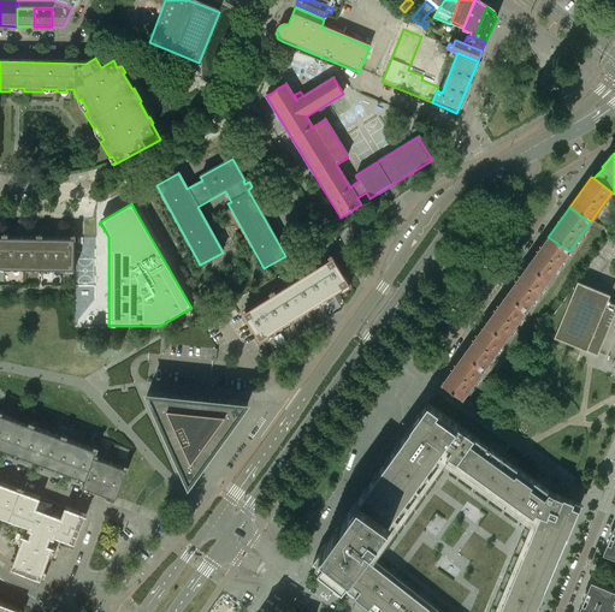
[(548,281),(569,251),(548,237),(526,266),(548,281)]
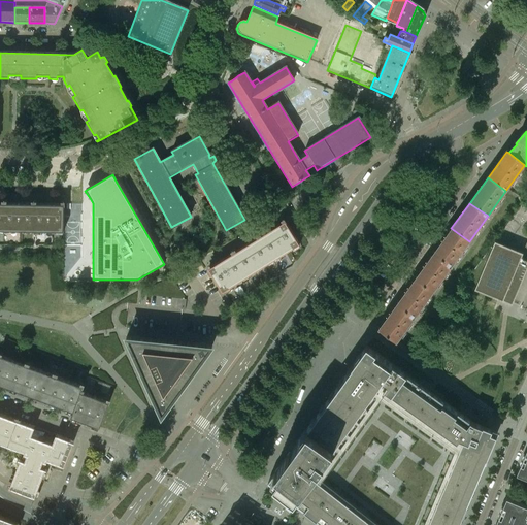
[(32,234),(33,205),(3,205),(3,234),(9,232),(27,232),(32,234)]
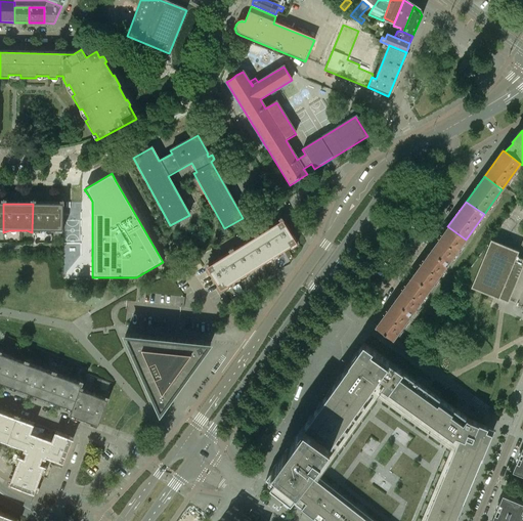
[(62,231),(62,208),(62,205),(33,204),(32,232),(38,231),(44,231),(56,231),(61,233),(61,231),(62,231)]
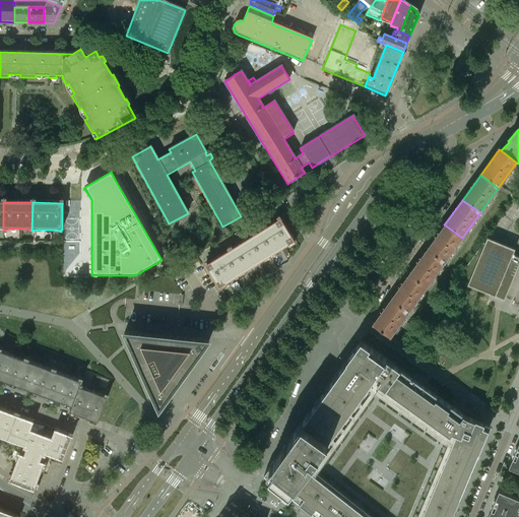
[(294,242),(292,239),(279,219),(255,235),(269,258),(294,242)]
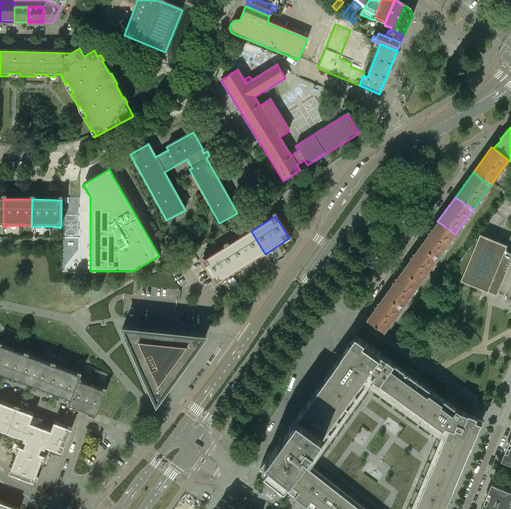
[(437,259),(455,234),(437,221),(420,246),(437,259)]
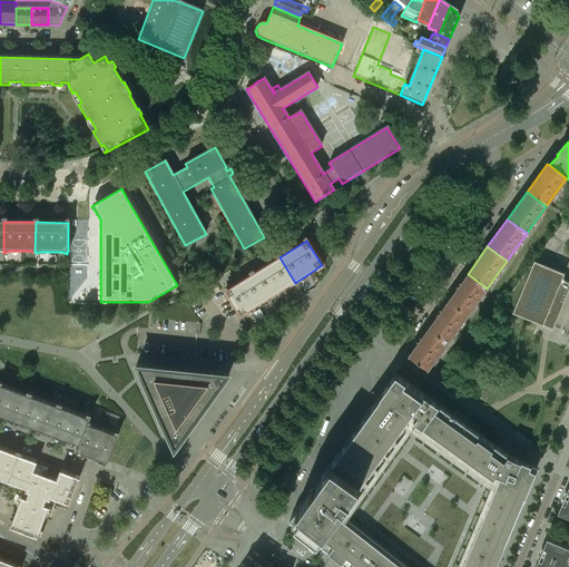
[(238,263),(248,257),(245,252),(235,257),(238,263)]
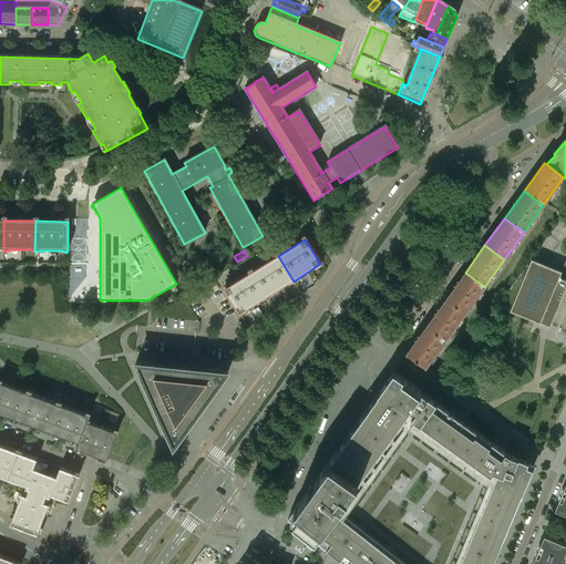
[(294,282),(278,256),(250,274),(266,298),(294,282)]
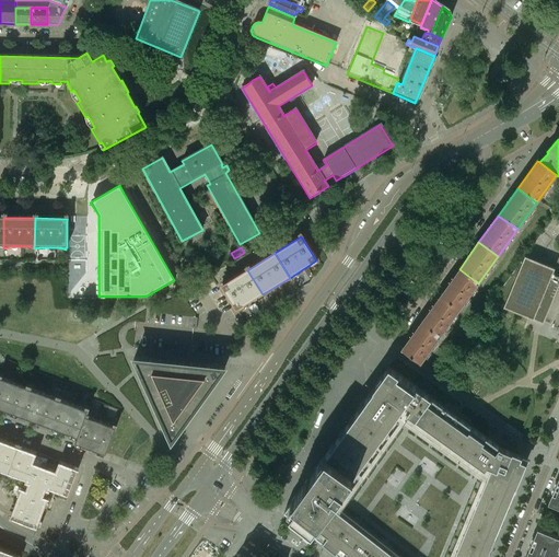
[(520,265),(491,304),(503,309),(504,310),(508,311),(512,313),(513,313),(517,315),(522,316),(523,317),(526,318),(527,320),(532,321),(533,321),(542,325),(543,324),(558,283),(558,280),(552,278),(550,277),(552,273),(554,271),(552,270),(548,269),(548,268),(544,267),(543,267),(538,265),(534,263),(533,263),(530,260),(528,260),(525,259),(524,258),(522,265),(520,265)]
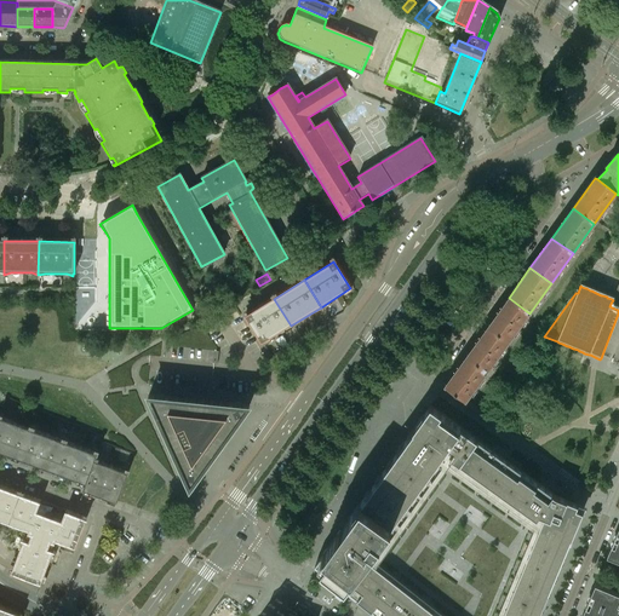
[(508,343),(529,314),(509,298),(487,328),(508,343)]
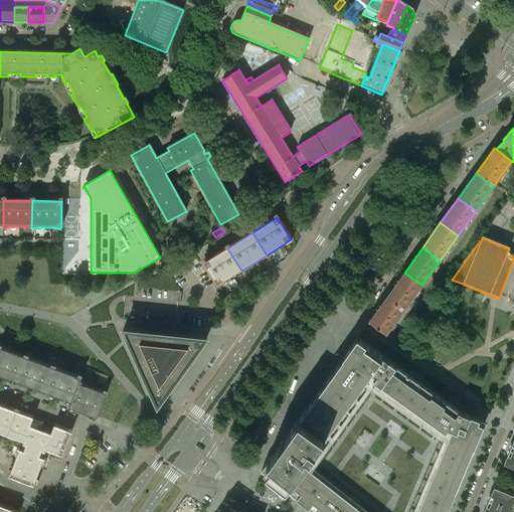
[(241,271),(227,248),(202,264),(216,287),(241,271)]
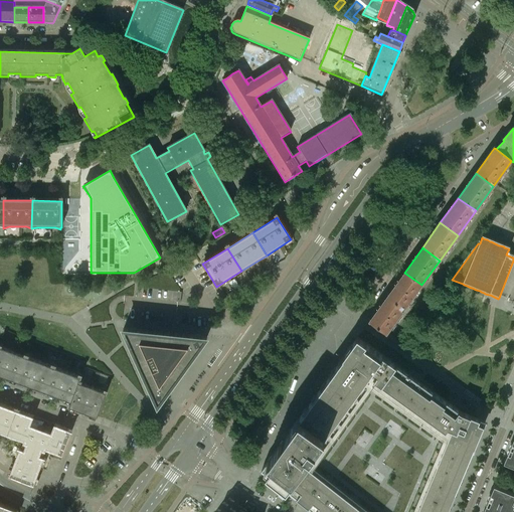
[(404,310),(421,285),(404,273),(386,297),(404,310)]
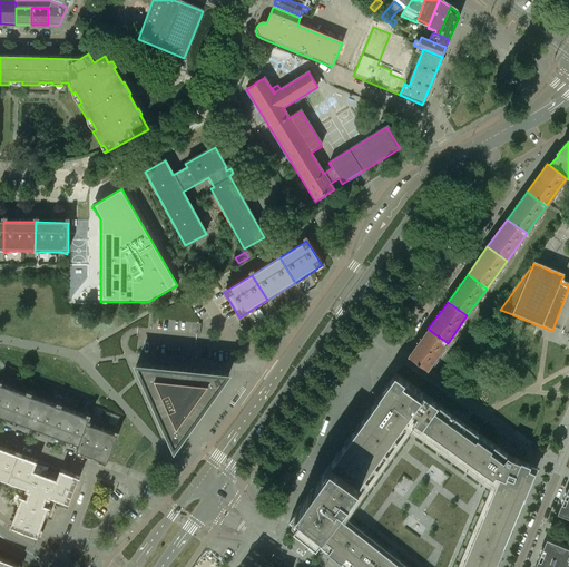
[(427,371),(448,343),(428,329),(408,357),(427,371)]
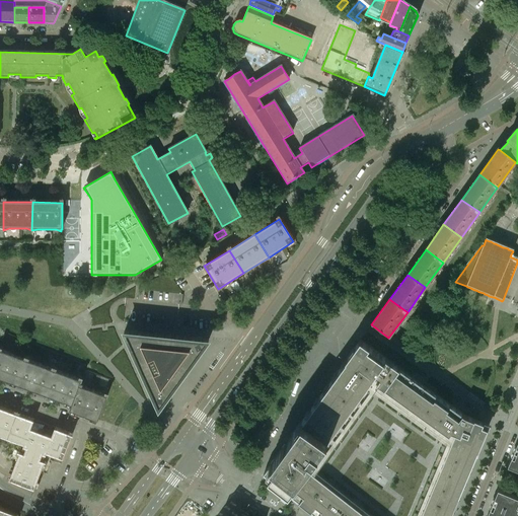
[(186,372),(189,368),(190,368),(191,367),(190,366),(193,362),(194,363),(195,361),(194,360),(197,356),(198,357),(200,354),(201,353),(202,353),(203,352),(204,351),(204,350),(205,349),(205,348),(205,347),(205,346),(206,346),(208,343),(207,343),(208,342),(207,342),(207,341),(203,341),(202,340),(201,340),(200,339),(199,339),(198,339),(197,339),(196,339),(195,340),(194,340),(191,340),(190,341),(185,340),(185,339),(182,339),(182,340),(177,340),(177,338),(175,338),(175,339),(170,339),(170,338),(168,337),(168,339),(163,338),(163,337),(161,337),(161,338),(156,337),(156,336),(154,336),(154,337),(148,337),(149,335),(147,335),(146,336),(141,336),(141,335),(138,334),(138,335),(137,334),(136,333),(135,333),(134,333),(133,333),(132,333),(131,333),(130,333),(129,334),(129,333),(125,333),(125,334),(124,333),(124,335),(125,338),(125,339),(125,340),(125,341),(126,342),(126,343),(127,344),(127,345),(128,346),(129,346),(129,347),(130,350),(132,349),(134,354),(133,355),(133,356),(134,356),(137,361),(136,361),(136,363),(137,363),(140,367),(139,368),(139,370),(140,369),(143,374),(141,374),(142,376),(143,376),(145,380),(144,381),(145,383),(146,382),(148,387),(147,387),(148,389),(149,389),(151,394),(150,394),(152,397),(152,398),(152,399),(152,401),(152,402),(153,403),(154,404),(155,406),(156,407),(157,410),(158,411),(159,410),(161,407),(162,407),(163,406),(164,406),(165,404),(165,403),(166,402),(166,401),(167,400),(167,399),(169,396),(168,395),(171,391),(172,392),(173,390),(172,389),(175,385),(176,386),(177,384),(176,384),(179,379),(180,380),(181,378),(185,374),(186,374),(187,373),(186,372)]
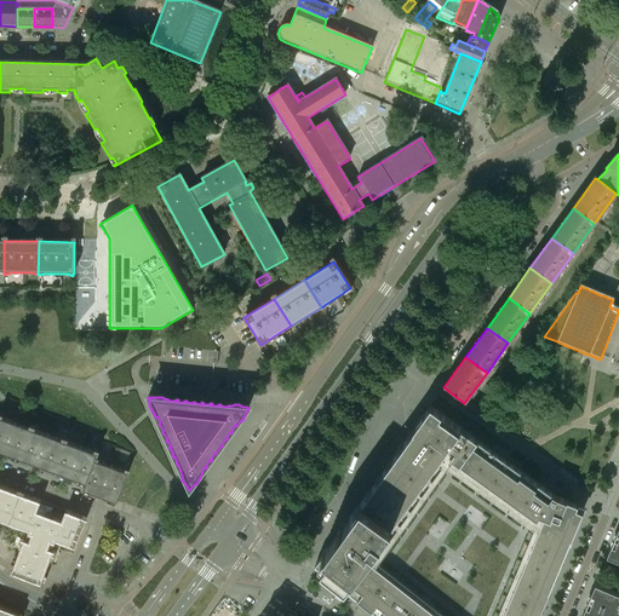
[(326,551),(314,568),(321,573),(327,579),(334,583),(342,588),(348,594),(355,599),(371,612),(374,615),(539,615),(540,612),(545,602),(548,594),(552,583),(555,577),(560,566),(562,559),(567,550),(569,542),(582,514),(584,510),(577,507),(555,498),(429,408),(423,418),(418,424),(411,433),(407,439),(405,442),(402,445),(400,449),(395,455),(388,465),(384,471),(377,481),(373,487),(366,496),(361,501),(354,512),(350,517),(347,522),(348,523),(342,531),(345,533),(343,536),(338,534),(336,536),(337,537),(327,552),(326,551)]
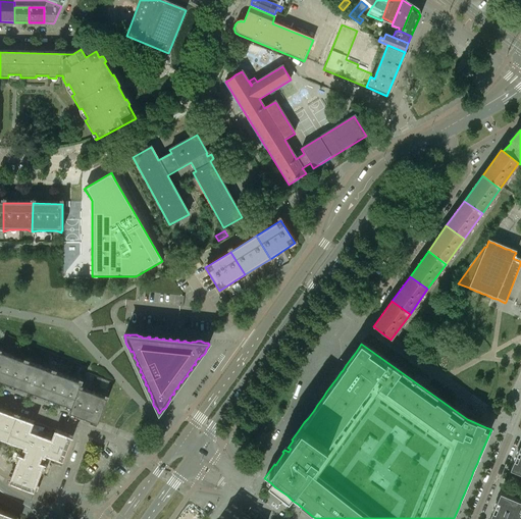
[(16,390),(27,363),(0,352),(0,384),(5,386),(6,384),(11,386),(16,390)]
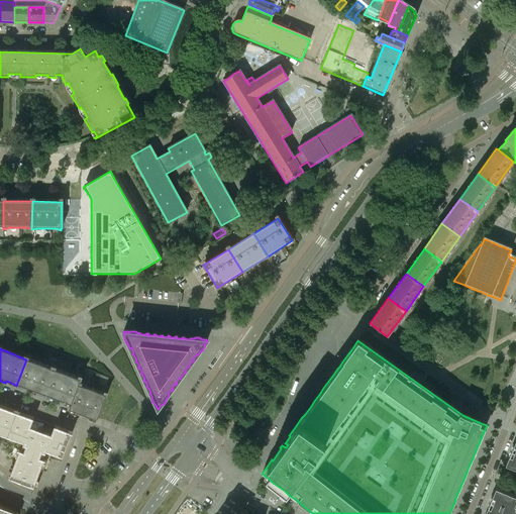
[(42,396),(53,370),(26,360),(16,386),(21,386),(26,388),(25,391),(32,393),(33,391),(38,393),(42,396)]
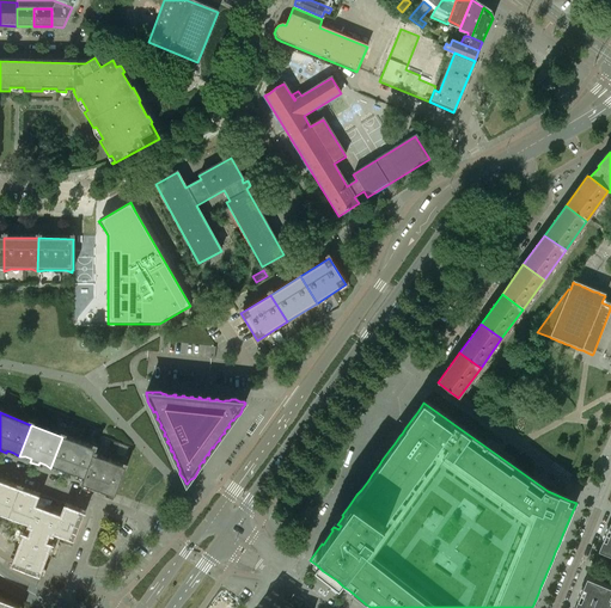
[(83,480),(84,479),(92,456),(93,456),(96,449),(62,437),(50,468),(57,468),(63,471),(62,474),(71,477),(72,474),(78,477),(83,480)]
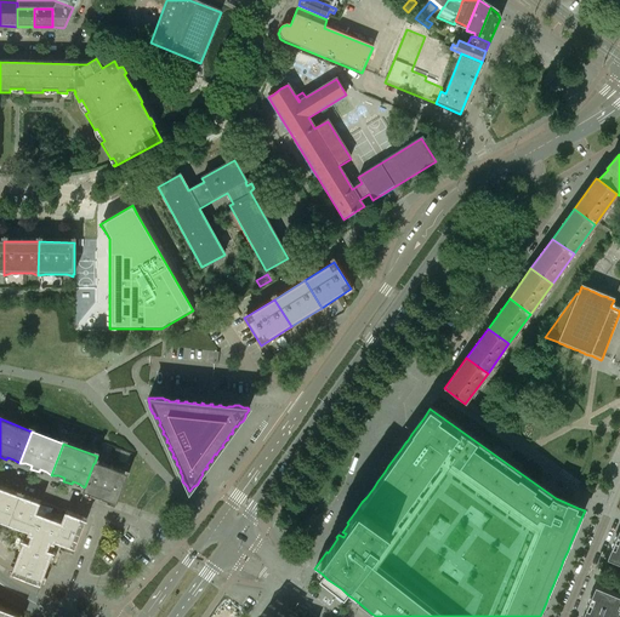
[(128,475),(95,463),(94,463),(85,486),(84,487),(83,492),(83,495),(90,495),(117,506),(128,475)]
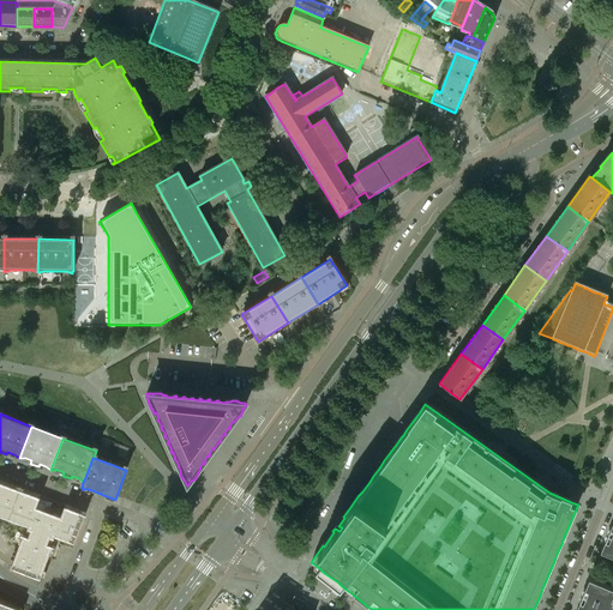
[(28,527),(38,497),(0,483),(0,517),(1,518),(7,521),(8,523),(14,523),(28,527)]
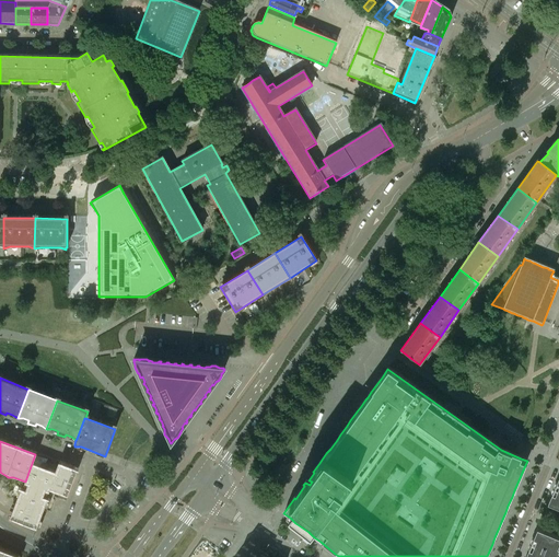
[(49,490),(59,463),(35,454),(25,482),(49,490)]
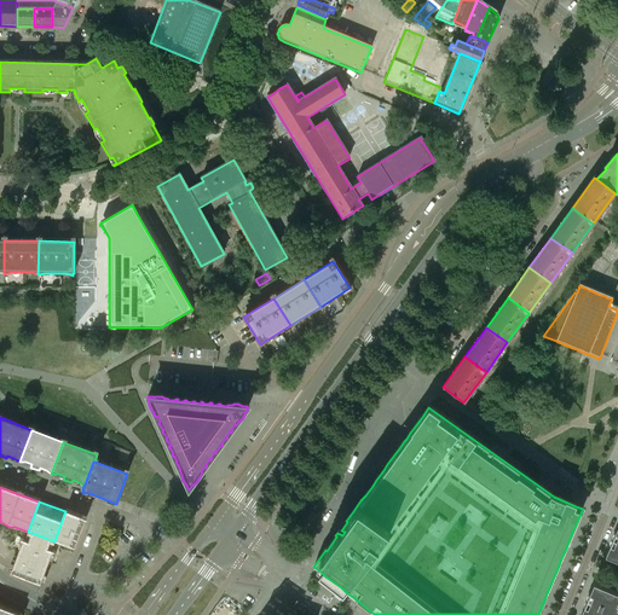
[(74,549),(86,520),(65,511),(55,541),(68,546),(73,551),(74,549)]
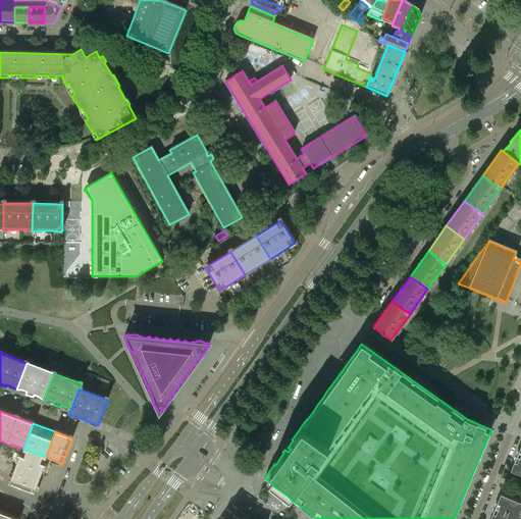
[(520,443),(510,470),(520,475),(520,443)]
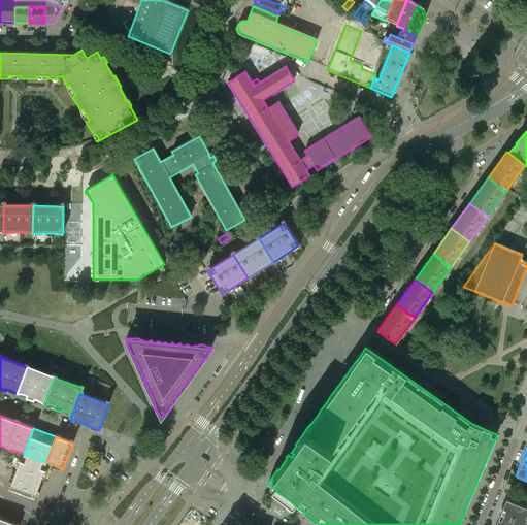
[(42,477),(46,471),(44,471),(44,470),(43,470),(46,462),(24,454),(21,462),(20,461),(10,486),(8,490),(34,499),(36,499),(36,495),(38,489),(42,477)]
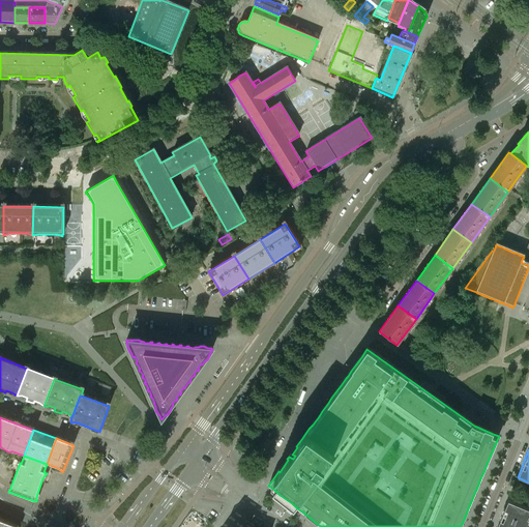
[(528,526),(528,510),(507,501),(496,526),(528,526)]
